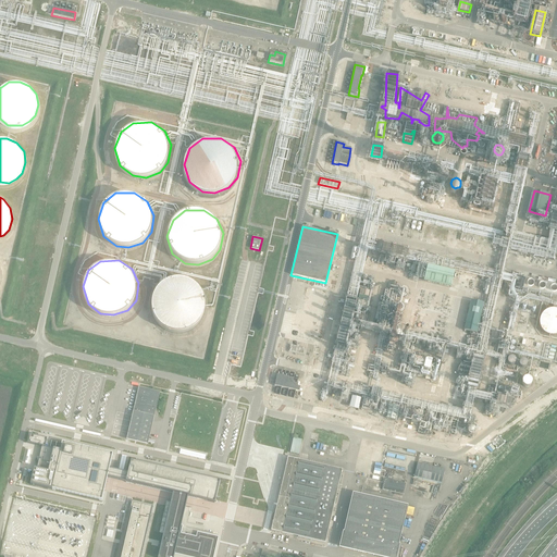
[(455,272),(426,267),(423,281),(452,287),(455,272)]
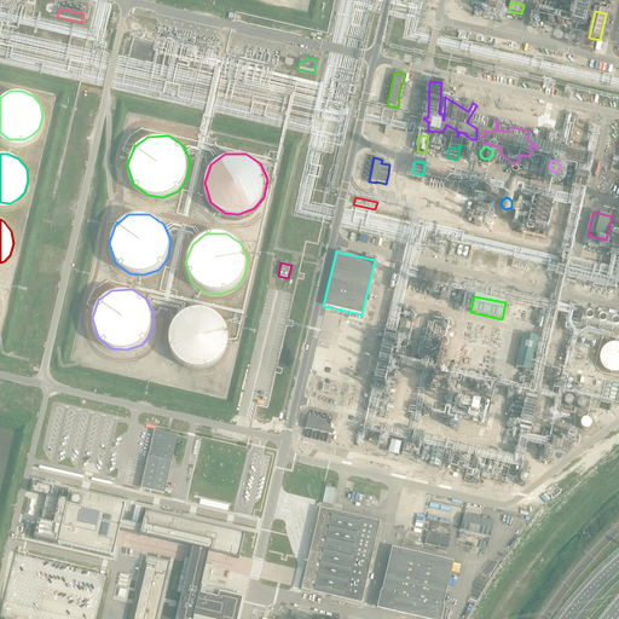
[(177,358),(191,369),(204,370),(220,364),(230,353),(232,335),(225,319),(210,310),(190,310),(177,320),(171,339),(177,358)]
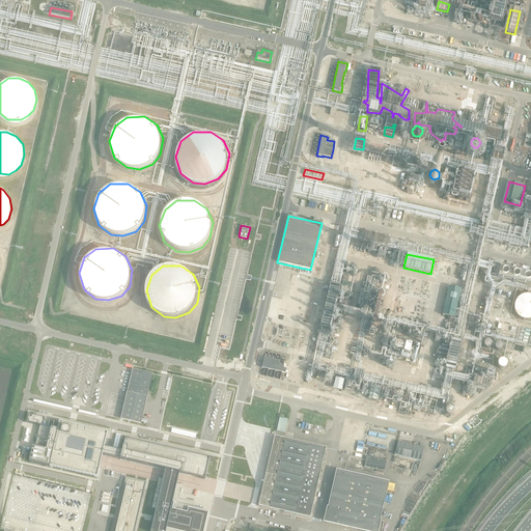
[(500,266),(499,273),(509,275),(508,278),(529,282),(528,285),(530,285),(530,267),(523,266),(522,270),(500,266)]
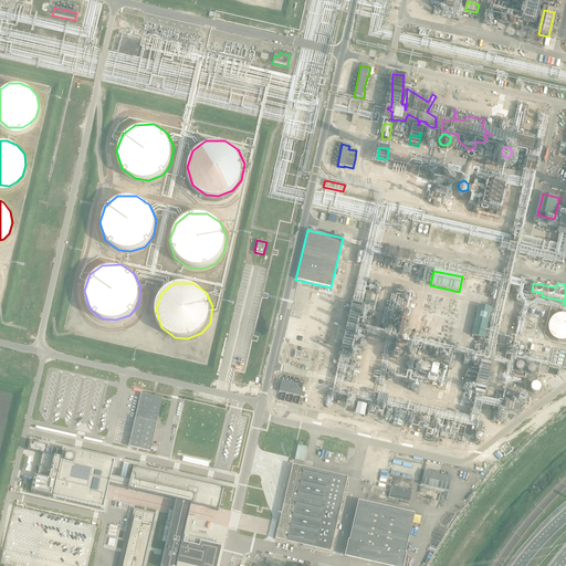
[(415,295),(415,294),(413,292),(412,291),(410,291),(408,291),(407,292),(406,293),(405,295),(405,297),(406,299),(408,300),(409,300),(411,300),(412,299),(413,297),(415,295)]
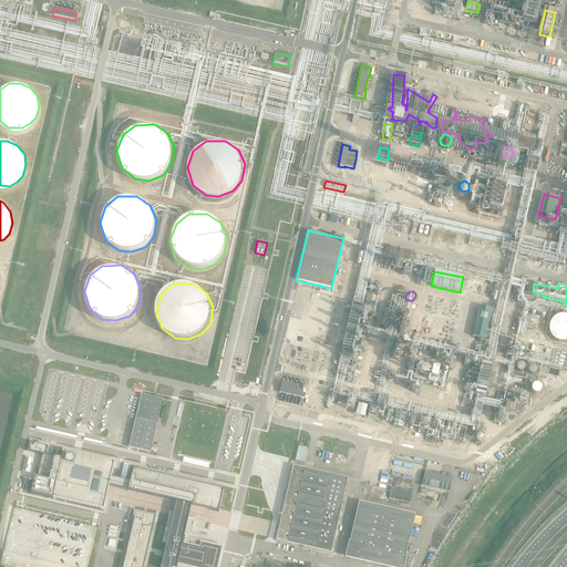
[(374,317),(379,298),(366,295),(361,315),(374,317)]
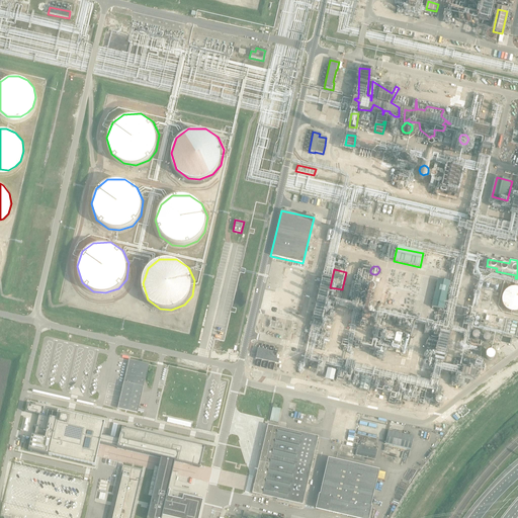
[(289,275),(281,308),(290,310),(297,277),(289,275)]
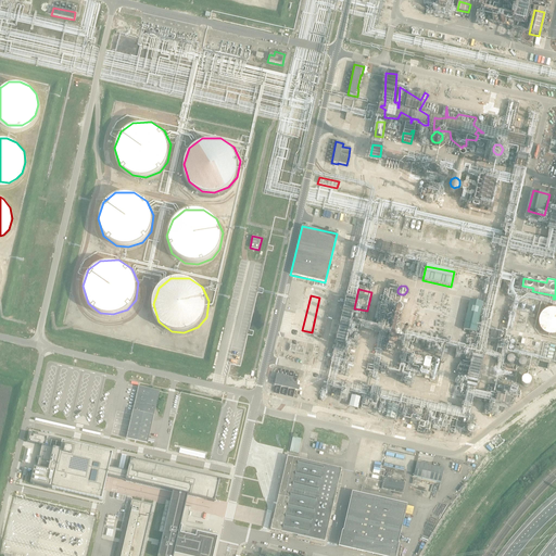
[(476,333),(483,303),(469,300),(463,330),(476,333)]
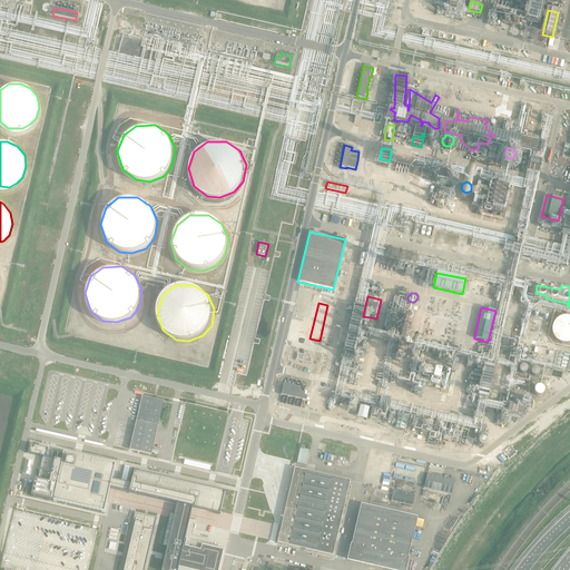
[(569,313),(569,314),(566,314),(563,314),(561,315),(559,317),(557,320),(556,322),(554,324),(554,327),(554,330),(556,332),(557,334),(558,336),(560,337),(562,340),(566,341),(567,341),(569,341),(569,340),(569,313)]
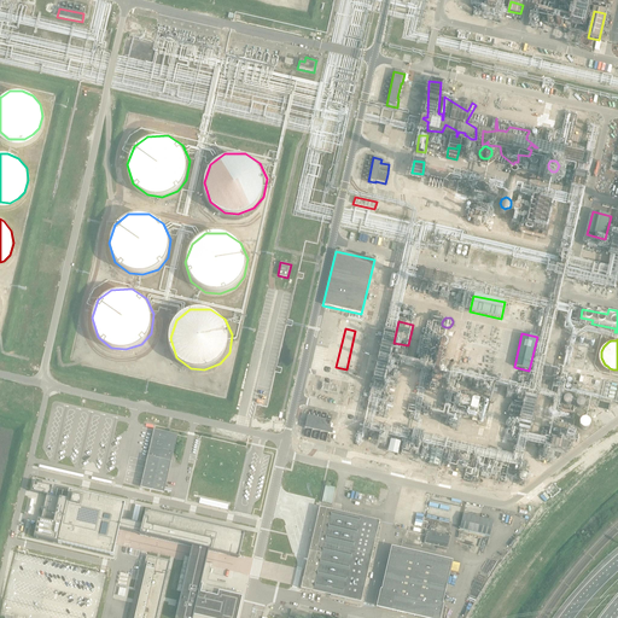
[(332,343),(327,365),(334,367),(339,345),(332,343)]
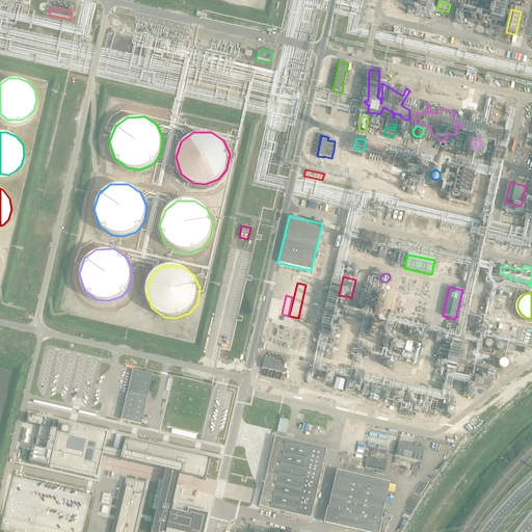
[(453,341),(450,357),(459,360),(462,343),(453,341)]
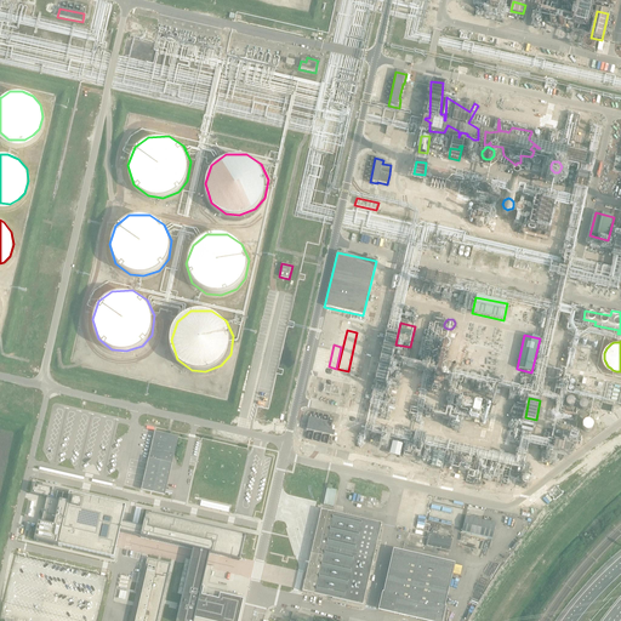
[(479,420),(482,403),(473,402),(469,419),(479,420)]
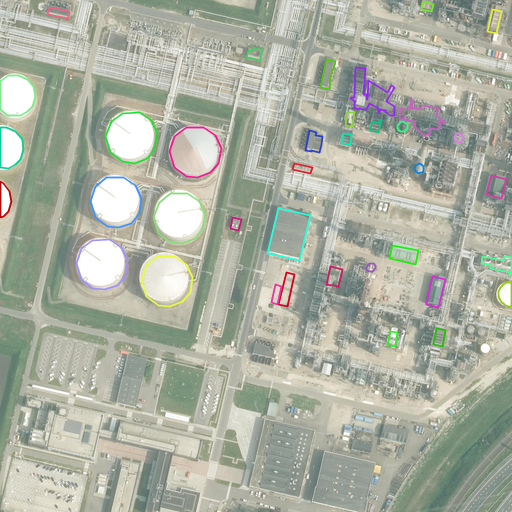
[(254,345),(252,355),(275,360),(276,356),(272,355),(274,349),(254,345)]
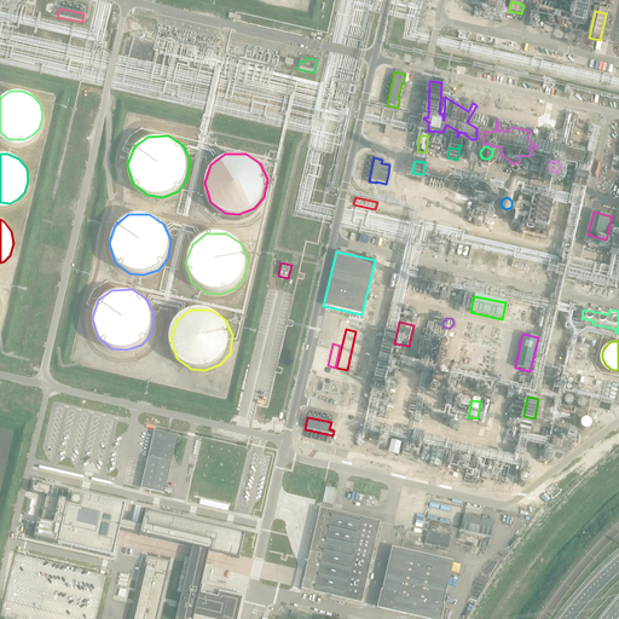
[(593,422),(593,421),(591,418),(590,418),(589,417),(588,417),(586,417),(585,418),(584,418),(583,421),(583,422),(583,424),(584,426),(585,427),(588,427),(589,427),(590,427),(591,426),(593,424),(593,422)]
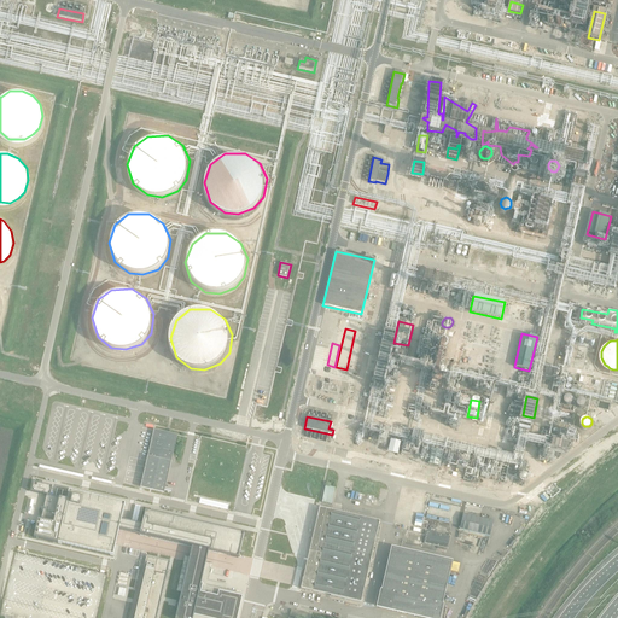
[(146,461),(140,488),(164,494),(173,456),(178,435),(169,433),(153,430),(146,461)]
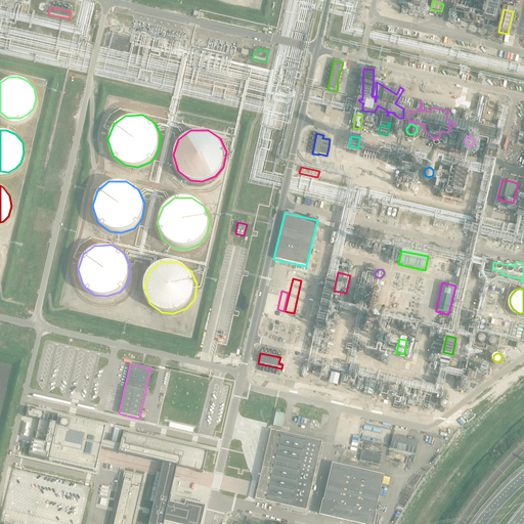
[(485,376),(487,367),(477,364),(476,368),(474,367),(473,372),(475,373),(472,381),(478,383),(480,374),(485,376)]
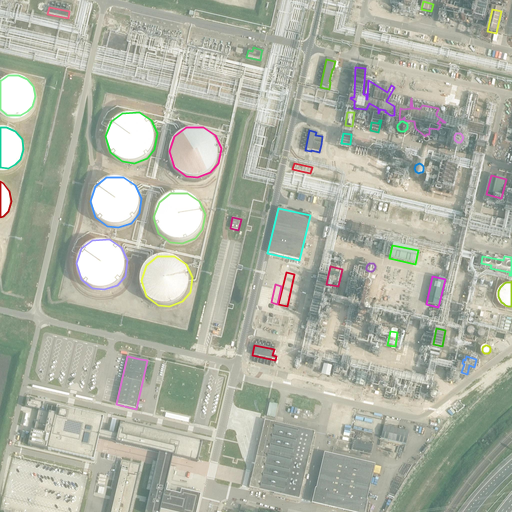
[(323,365),(320,375),(329,378),(332,367),(323,365)]
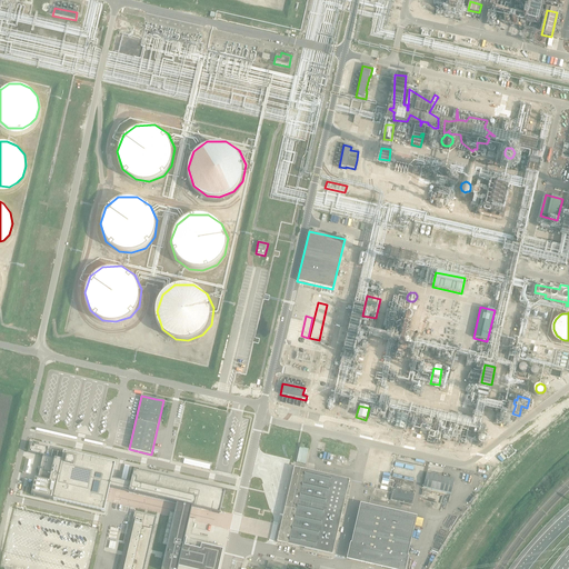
[(395,428),(403,430),(407,416),(398,415),(395,428)]
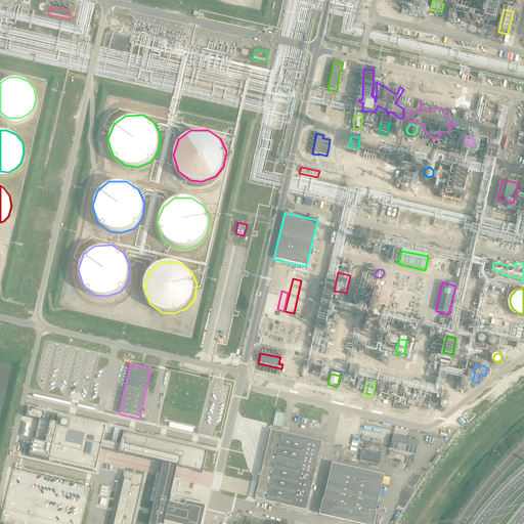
[(29,409),(27,418),(39,421),(35,441),(32,440),(29,455),(95,471),(100,449),(112,452),(119,453),(121,445),(114,444),(102,441),(105,428),(58,417),(56,424),(42,421),(44,413),(29,409)]
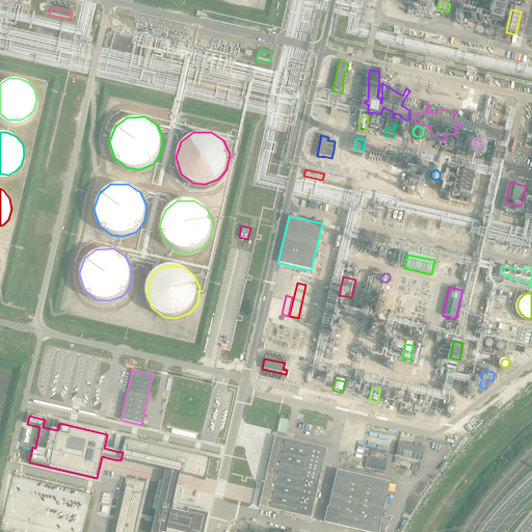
[(285,434),(288,421),(280,419),(276,432),(285,434)]
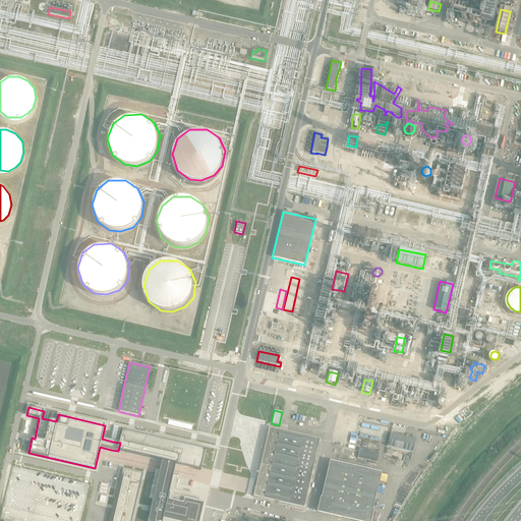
[(261,498),(278,502),(304,508),(320,440),(280,430),(269,428),(253,497),(261,499),(261,498)]
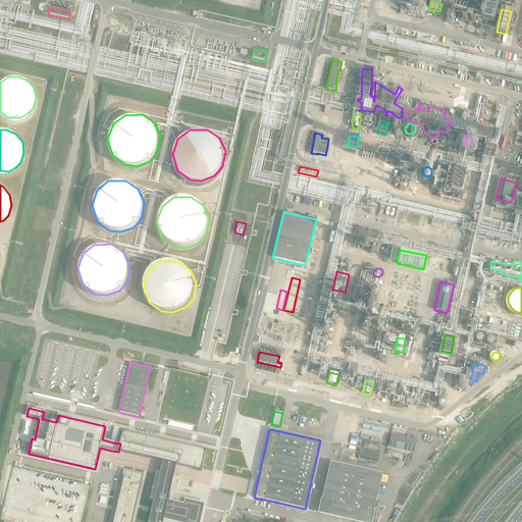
[(120,444),(118,452),(162,462),(160,471),(156,470),(149,499),(153,500),(148,521),(162,521),(163,519),(176,521),(200,521),(201,519),(205,504),(185,499),(184,504),(179,503),(169,500),(171,492),(169,492),(173,474),(175,465),(191,469),(201,471),(206,451),(122,431),(120,444)]
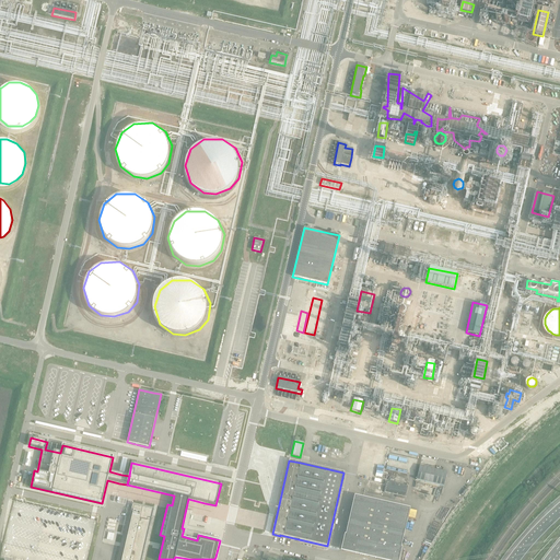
[(419,467),(417,480),(444,486),(446,473),(419,467)]
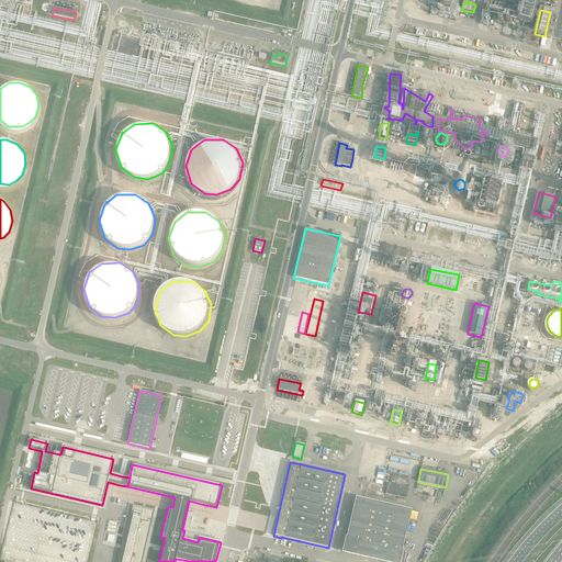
[(409,489),(388,483),(385,494),(406,498),(409,489)]
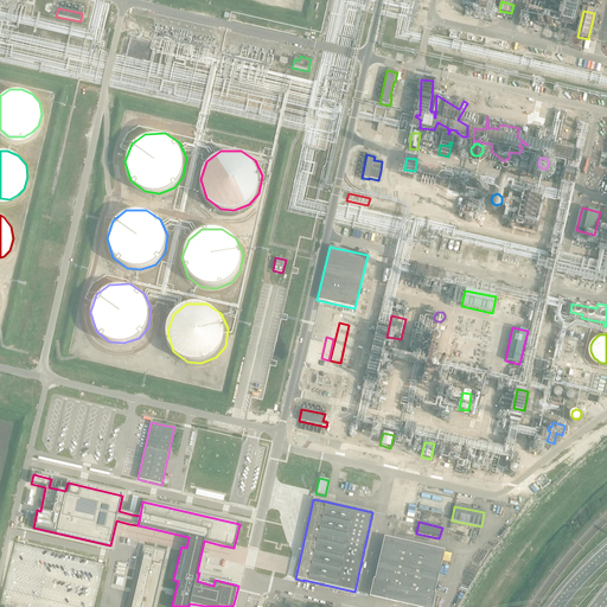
[(375,582),(371,596),(420,606),(430,606),(433,595),(432,595),(442,553),(385,540),(376,582),(375,582)]
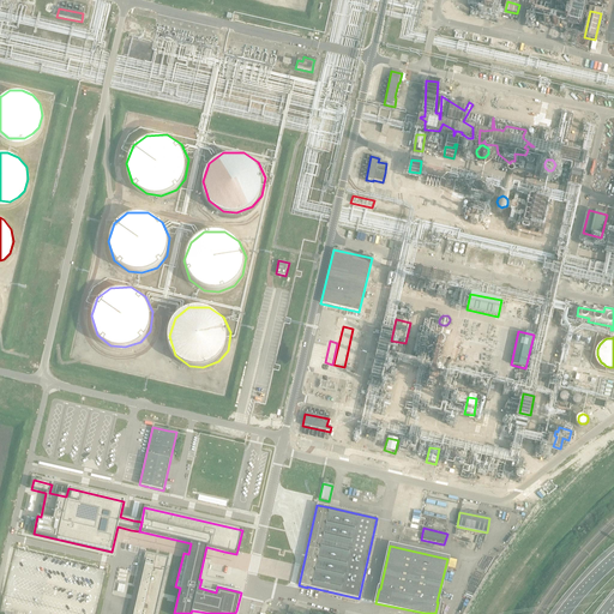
[(155,613),(168,558),(145,552),(143,561),(146,561),(144,569),(142,567),(130,613),(155,613)]
